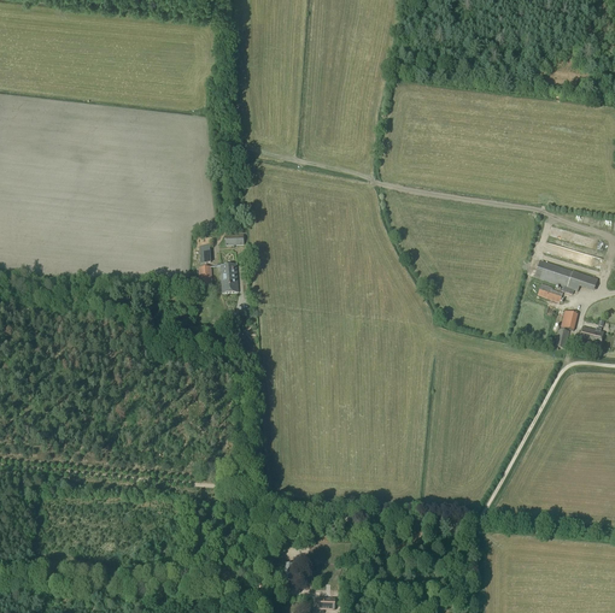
[(227,234),(228,243),(246,242),(246,233),(227,234)]
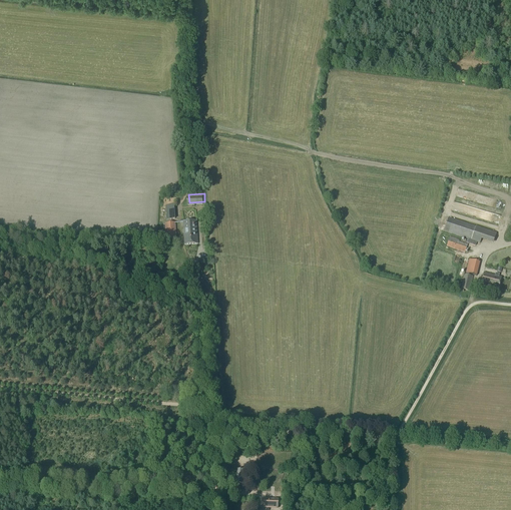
[(167,202),(168,216),(177,216),(176,202),(167,202)]
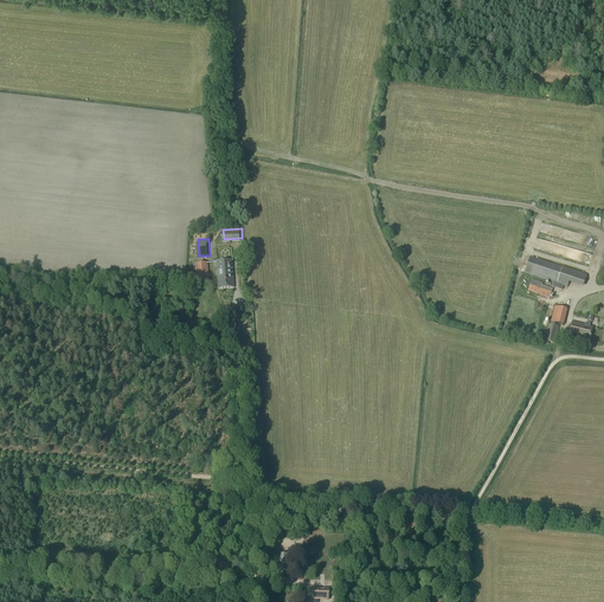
[(553,283),(558,285),(564,287),(566,283),(570,284),(572,278),(585,283),(589,272),(565,264),(565,265),(533,253),(527,270),(554,279),(553,283)]
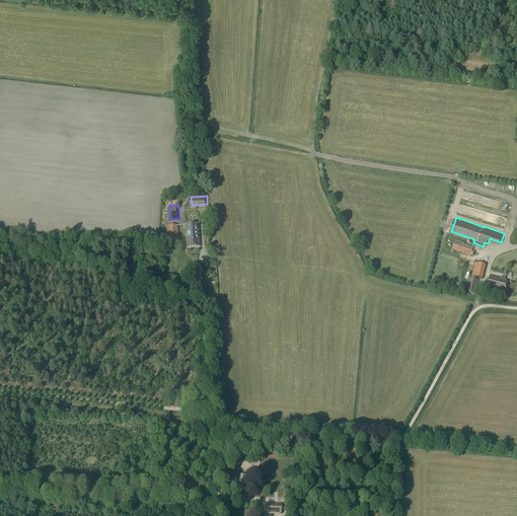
[(187,222),(189,245),(203,244),(201,221),(187,222)]
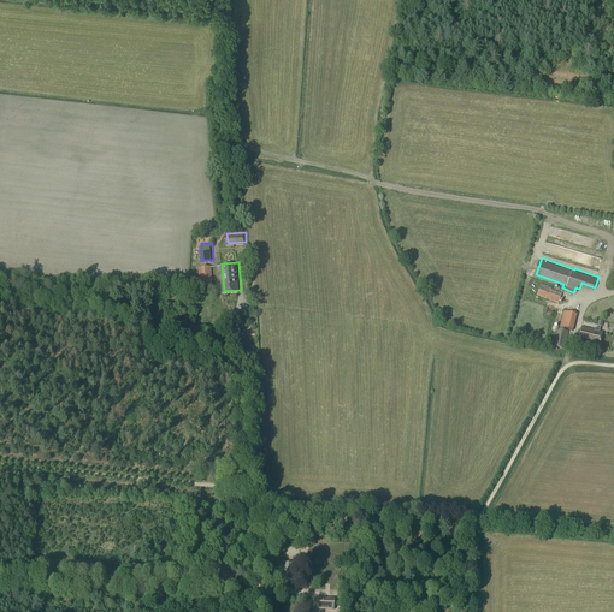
[(202,285),(214,284),(213,263),(200,265),(202,285)]
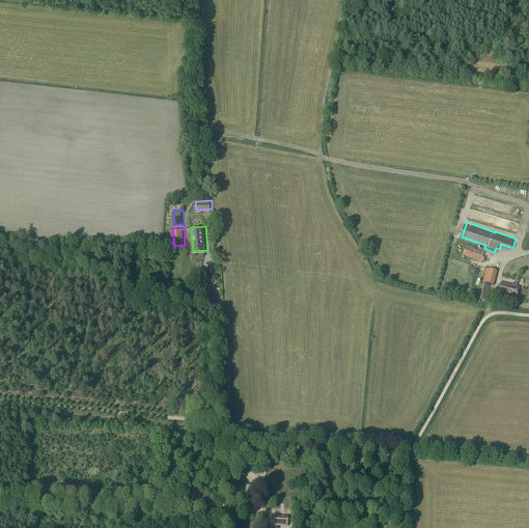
[(485,250),(467,244),(465,252),(483,258),(485,250)]
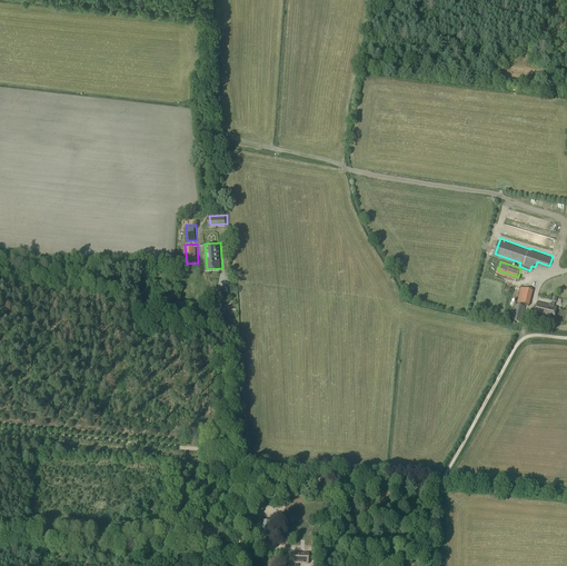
[(523,286),(519,300),(530,304),(535,288),(523,286)]
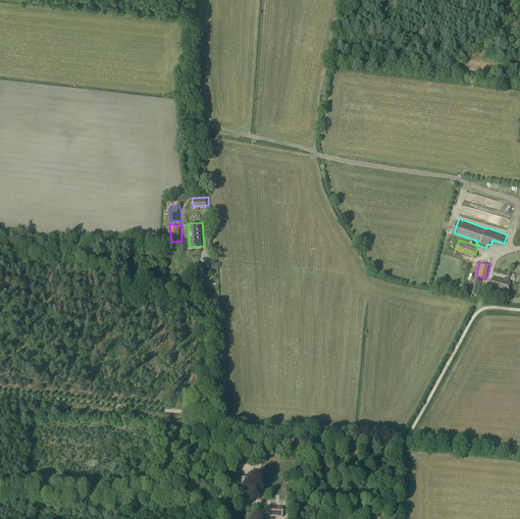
[(491,287),(509,292),(512,279),(510,278),(510,276),(506,275),(506,277),(495,274),(491,287)]
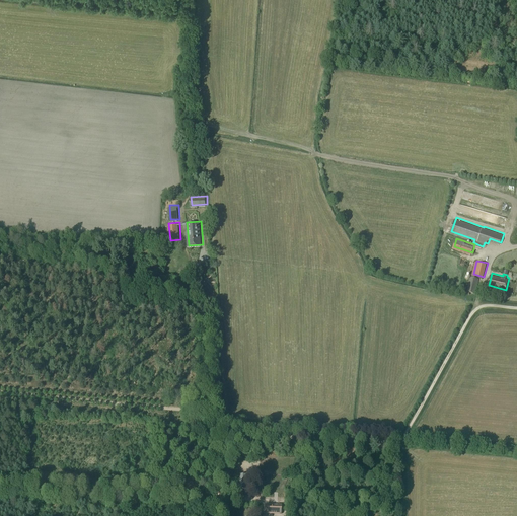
[(468,290),(476,292),(481,277),(472,275),(468,290)]
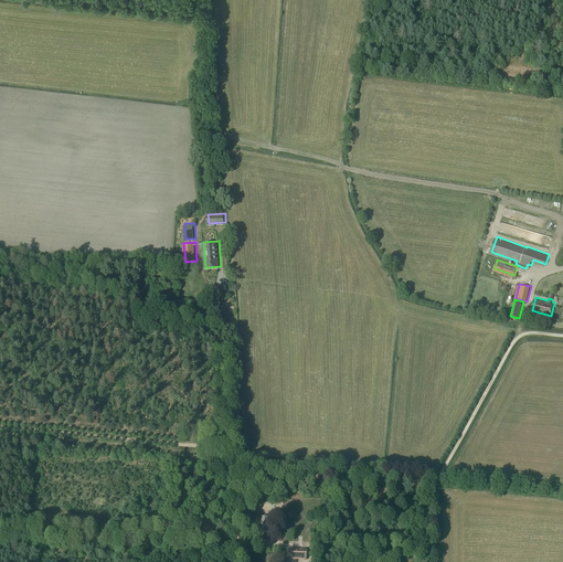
[(308,558),(309,547),(293,547),(293,557),(308,558)]
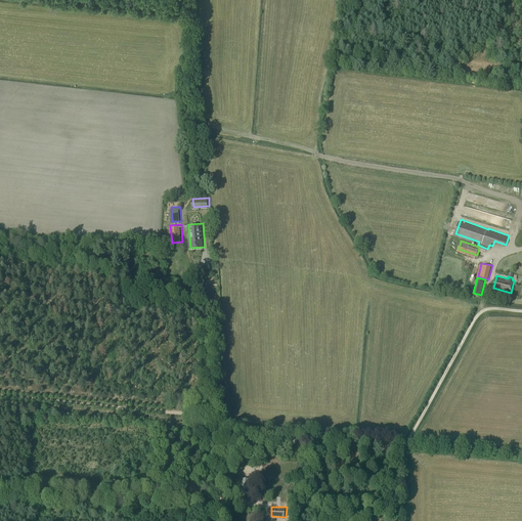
All buildings are outlined.
